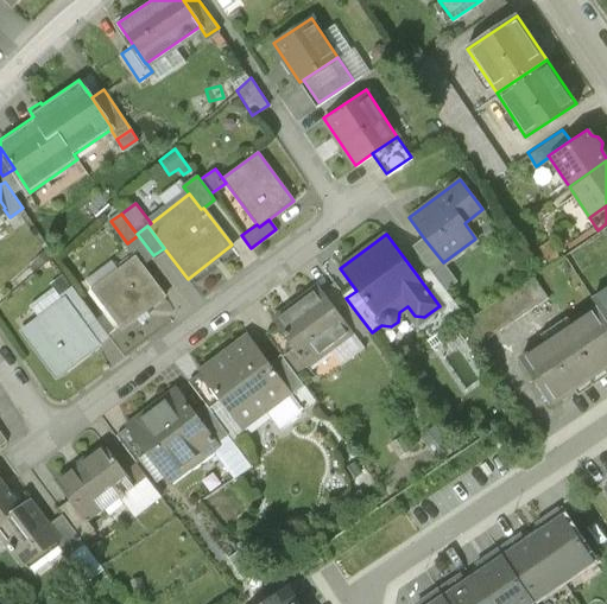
[(153,255),(138,235),(127,243),(137,255),(143,265),(153,255)]
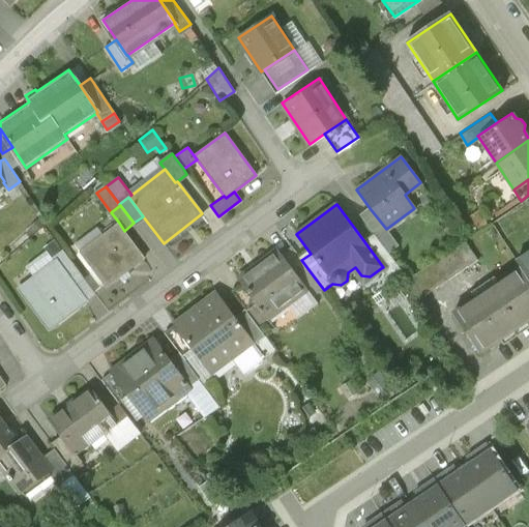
[(386,229),(370,208),(361,214),(375,232),(386,250),(395,242),(386,229)]
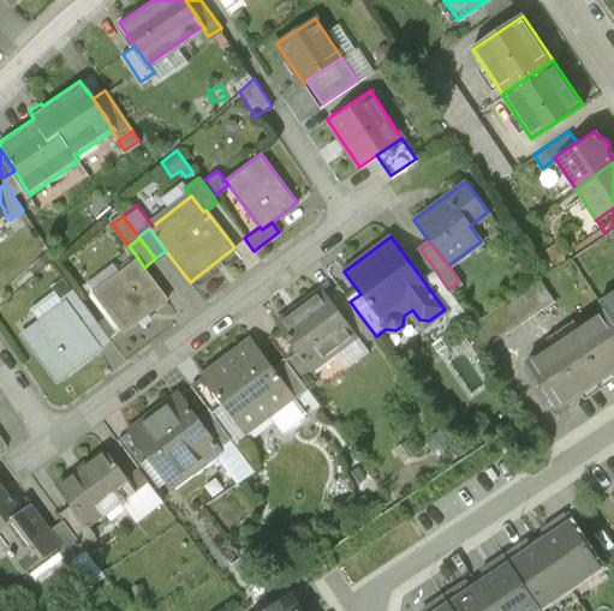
[(138,258),(94,292),(124,331),(167,298),(144,268),(138,258)]
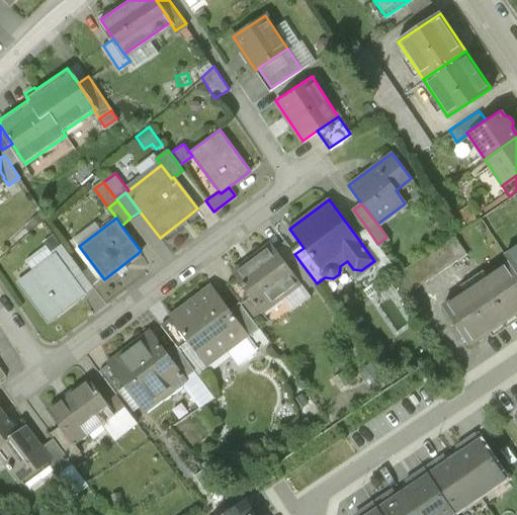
[(377,244),(366,227),(355,235),(374,261),(372,262),(381,274),(394,265),(377,244)]
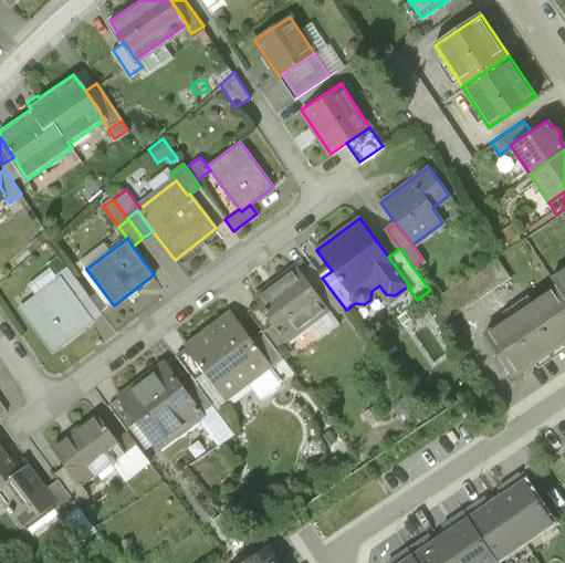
[(322,278),(312,263),(300,272),(314,292),(324,304),(335,295),(322,278)]
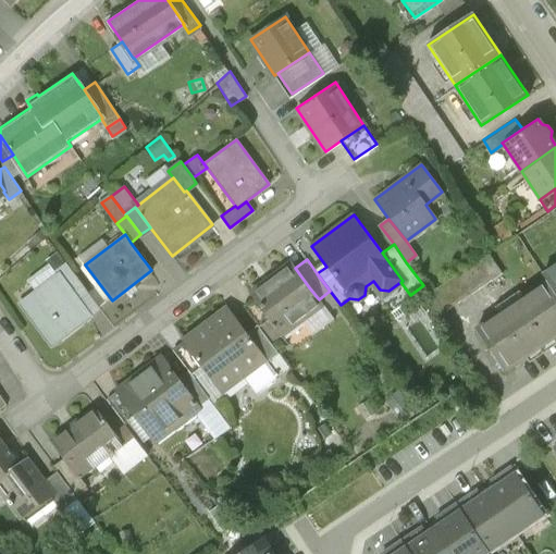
[(98,306),(66,262),(54,271),(58,275),(59,274),(72,293),(87,314),(98,306)]
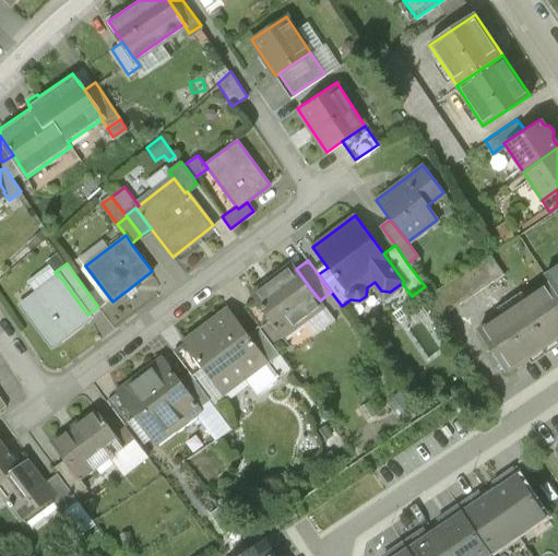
[(293,264),(251,294),(279,331),(282,335),(323,305),(320,300),(310,288),(296,269),(293,264)]
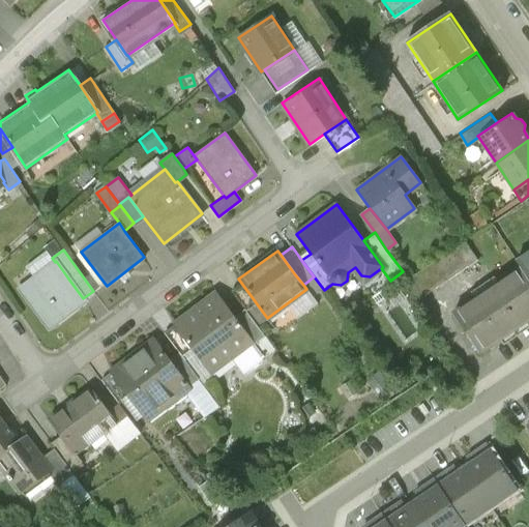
[(528,252),(517,261),(520,267),(528,280),(528,252)]
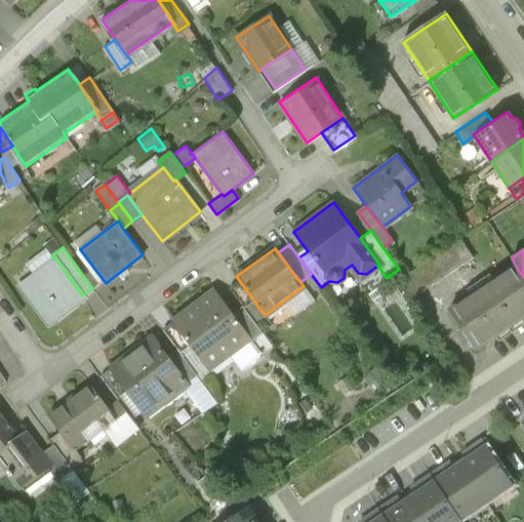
[(68,276),(55,258),(54,259),(19,285),(48,325),(85,298),(82,295),(68,276)]
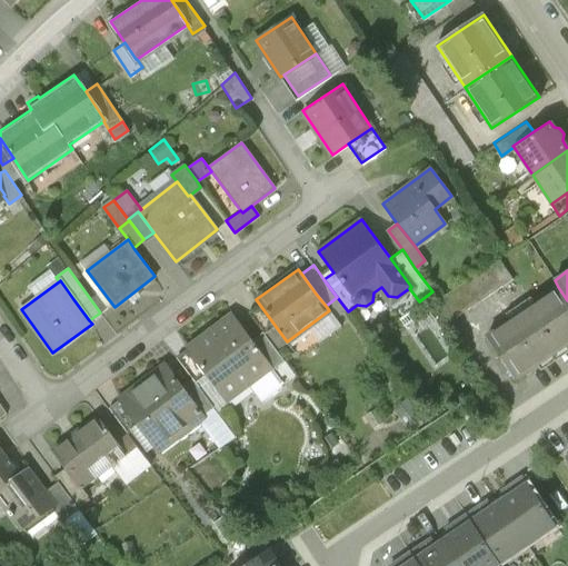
[(567,300),(558,287),(486,336),(514,378),(537,361),(535,358),(560,340),(564,345),(567,340),(567,300)]
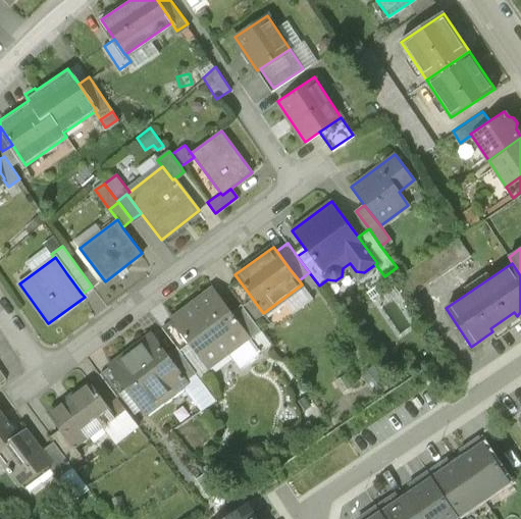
[(260,309),(238,279),(228,287),(243,306),(251,316),(260,309)]
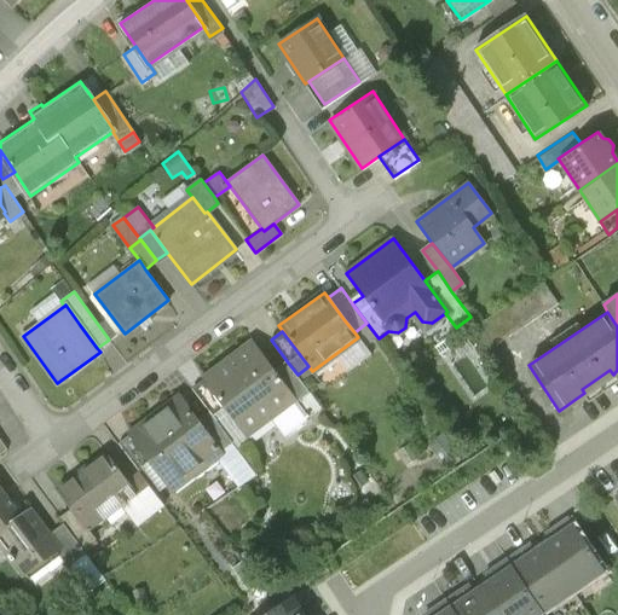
[(255,342),(206,378),(231,415),(244,431),(270,413),(282,430),(305,415),(282,384),(284,383),(281,377),(276,371),(255,342)]
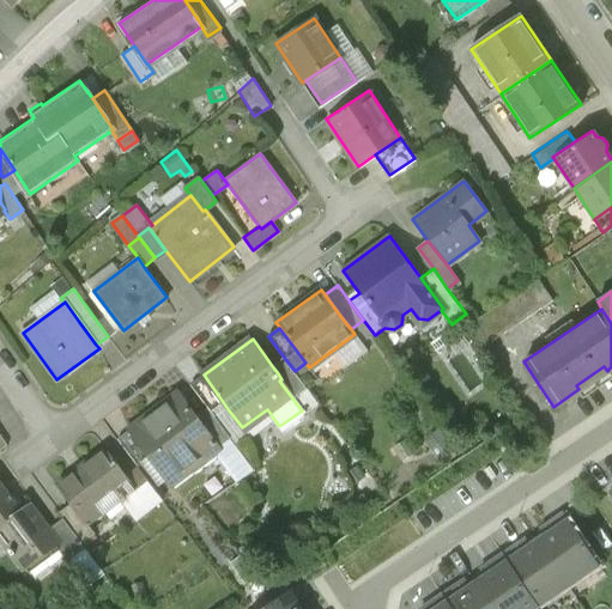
[(295,371),(285,359),(273,367),(278,373),(282,379),(279,381),(302,410),(316,401),(295,371)]
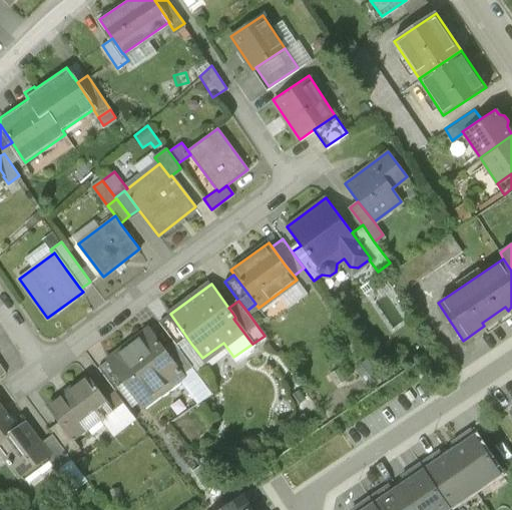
[(191,344),(170,314),(159,322),(178,348),(192,368),(203,361),(202,358),(191,344)]
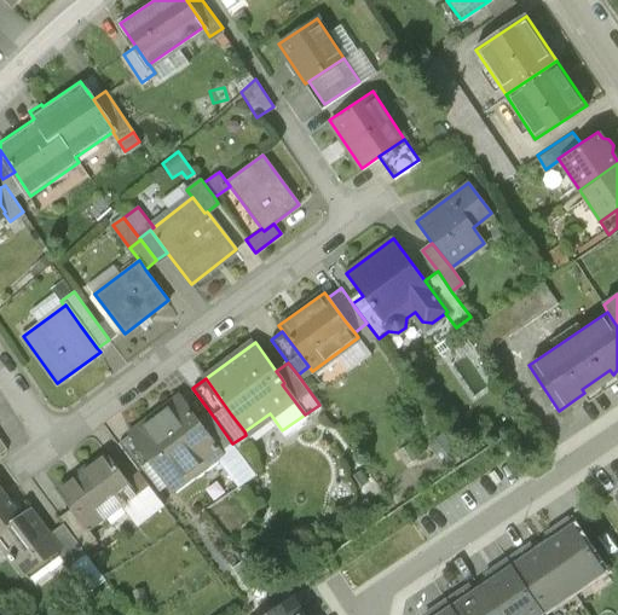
[(179,398),(130,434),(150,462),(162,477),(172,489),(215,456),(220,452),(203,429),(179,398)]
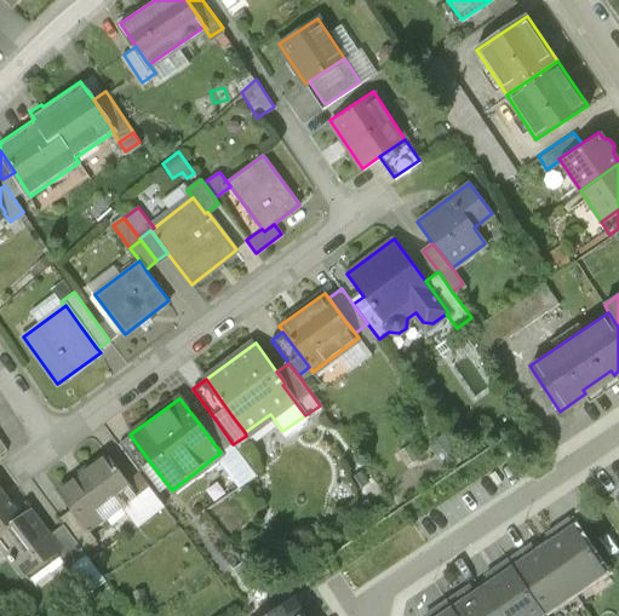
[(233,444),(216,420),(204,430),(221,453),(233,444)]
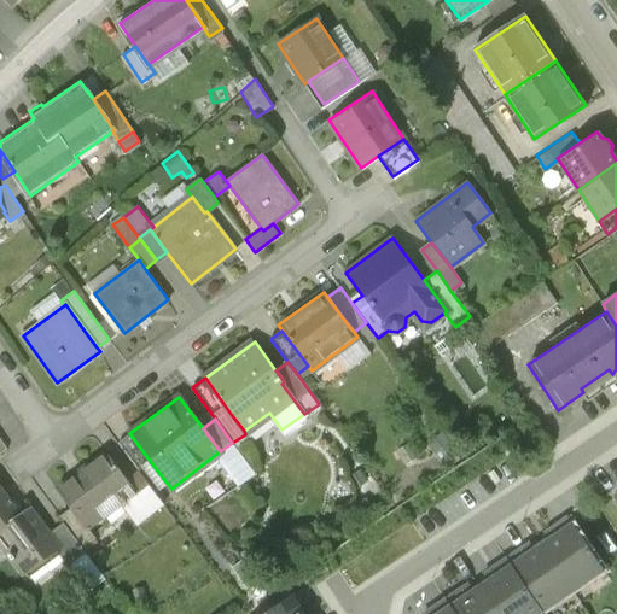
[(150,461),(129,433),(118,442),(139,469),(150,485),(162,477),(150,461)]
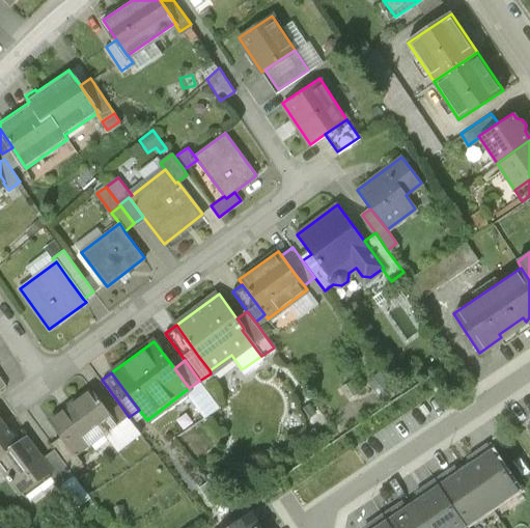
[(219,406),(199,381),(189,388),(185,391),(204,416),(219,406)]
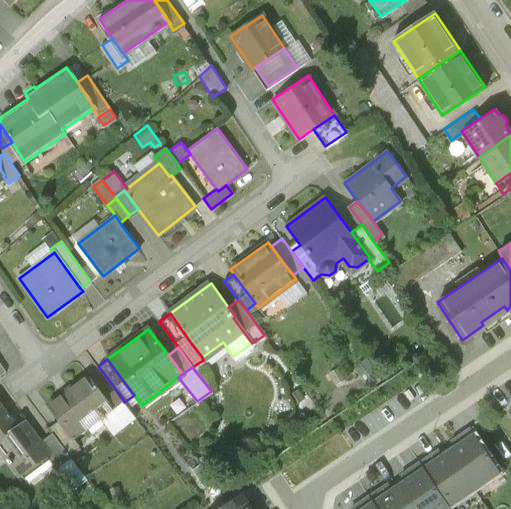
[(87,374),(46,406),(57,421),(71,440),(74,438),(86,428),(82,424),(97,412),(113,433),(125,424),(105,397),(87,374)]
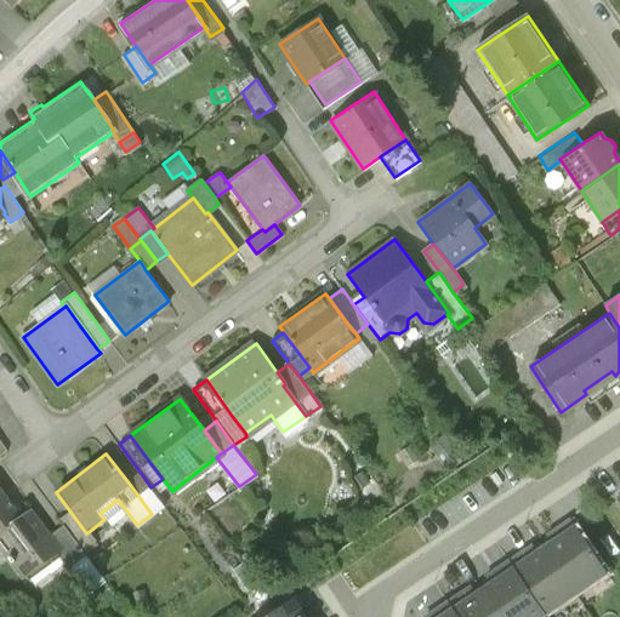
[(151,487),(140,472),(128,481),(152,514),(164,506),(151,487)]
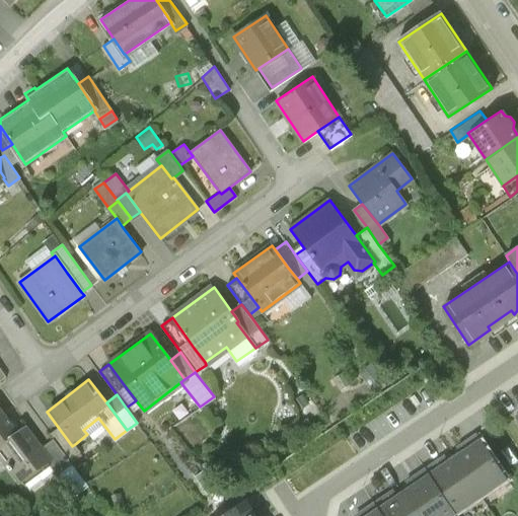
[(0,443),(17,431),(0,409),(0,443)]
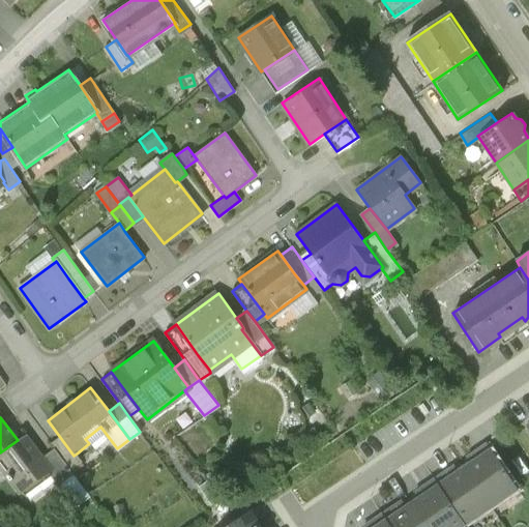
[(18,440),(0,452),(0,463),(21,492),(48,472),(50,470),(40,458),(24,436),(18,440)]
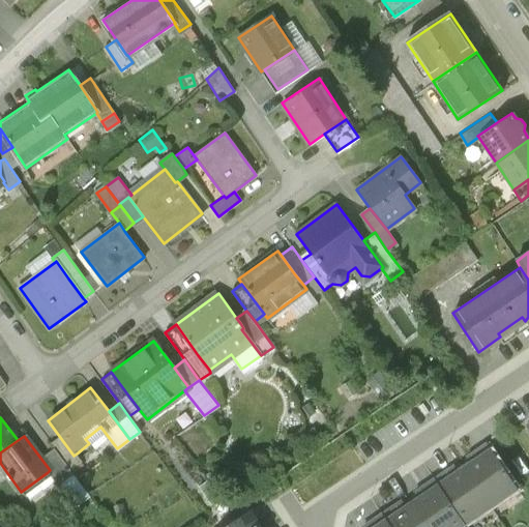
[(74,456),(59,436),(51,442),(54,448),(69,469),(82,461),(77,454),(74,456)]
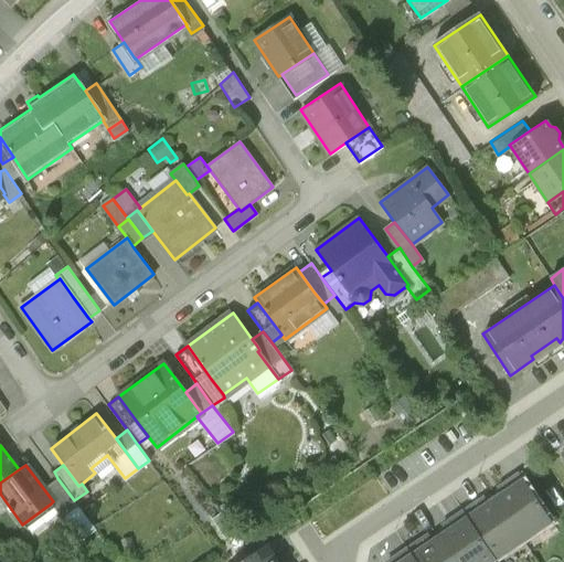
[(551,518),(522,477),(495,496),(522,537),(551,518)]
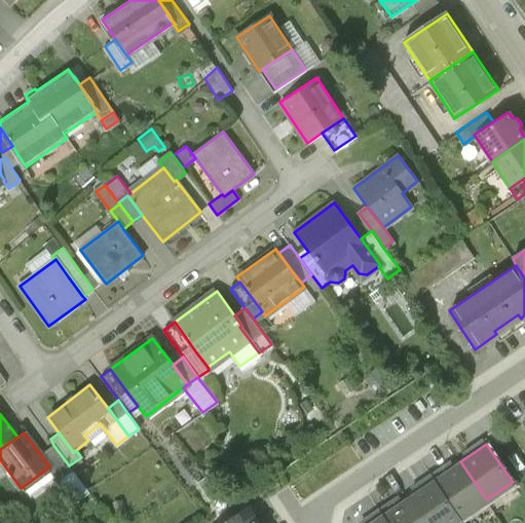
[(69,465),(53,445),(40,454),(49,467),(47,469),(57,481),(59,479),(72,470),(69,465)]
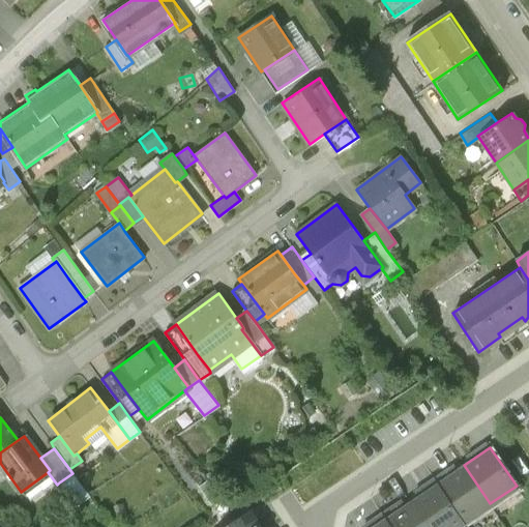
[(490,503),(464,465),(437,482),(464,522),(490,503)]
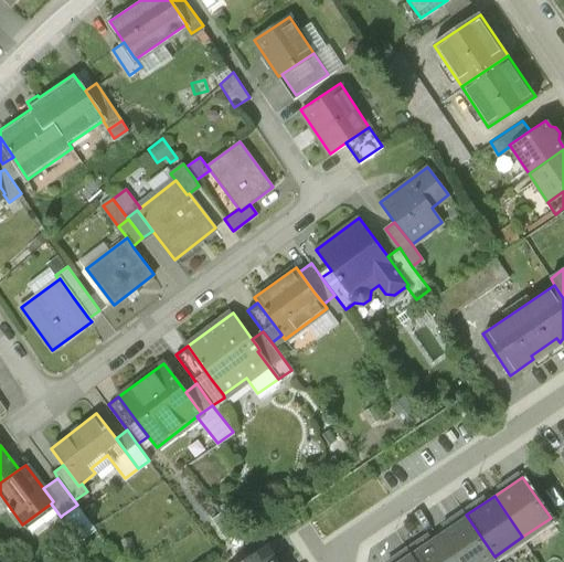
[(94,528),(77,505),(63,515),(80,538),(94,528)]
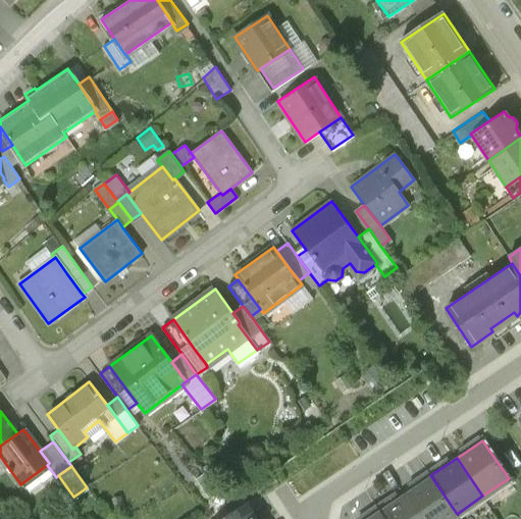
[(430,475),(404,492),(421,518),(449,518),(457,514),(430,475)]
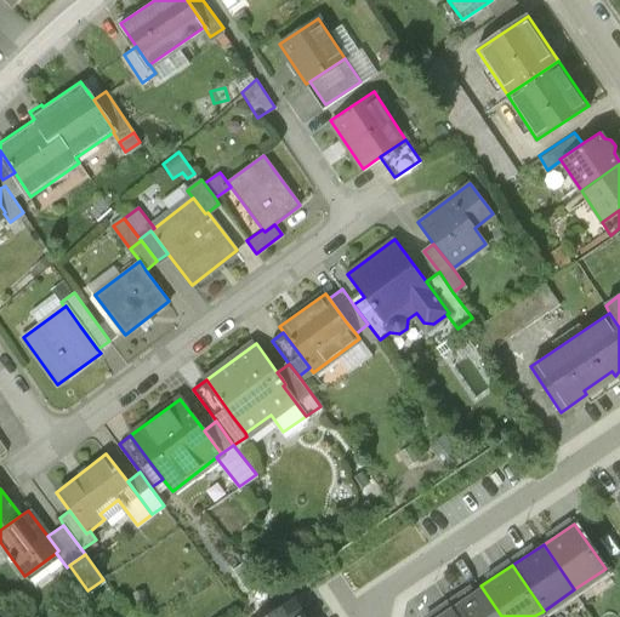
[(501,616),(481,586),(450,606),(456,616),(501,616)]
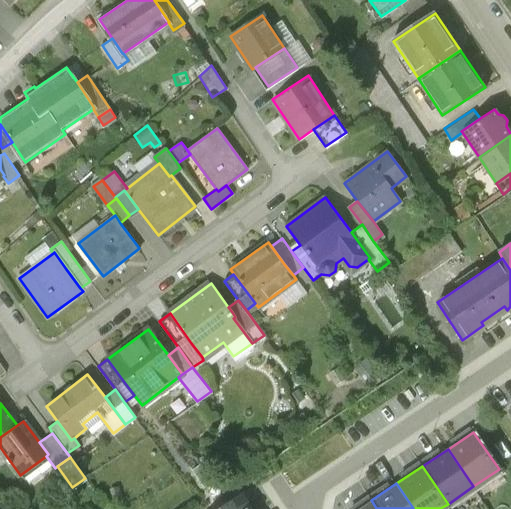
[(250,508),(240,494),(218,508),(250,508)]
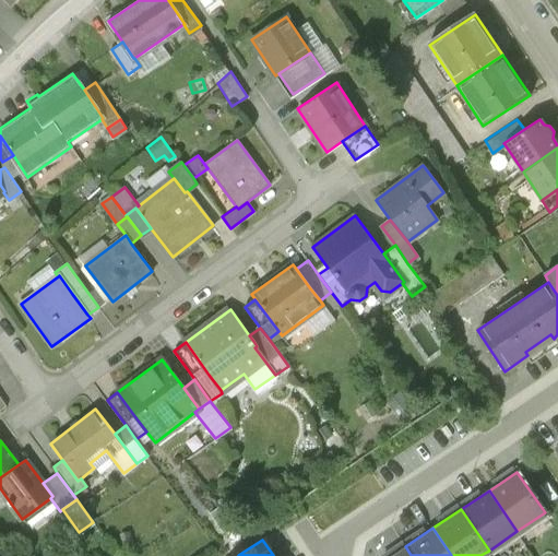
[(411,555),(405,546),(390,555),(411,555)]
